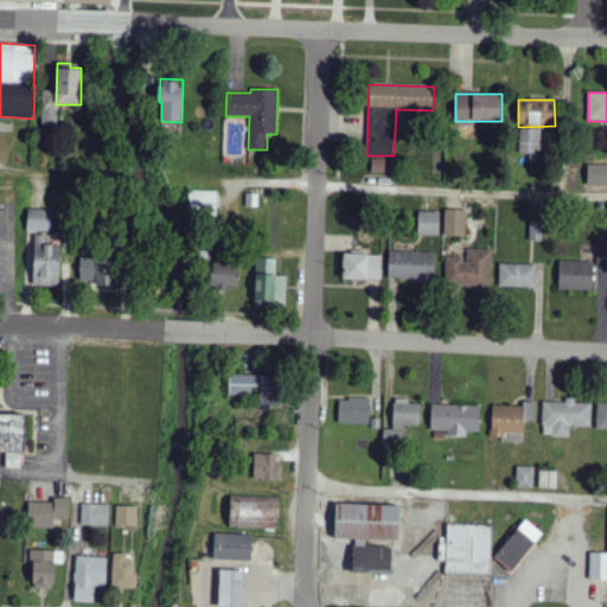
[(43,126),(57,125),(57,104),(42,104),(43,126)]
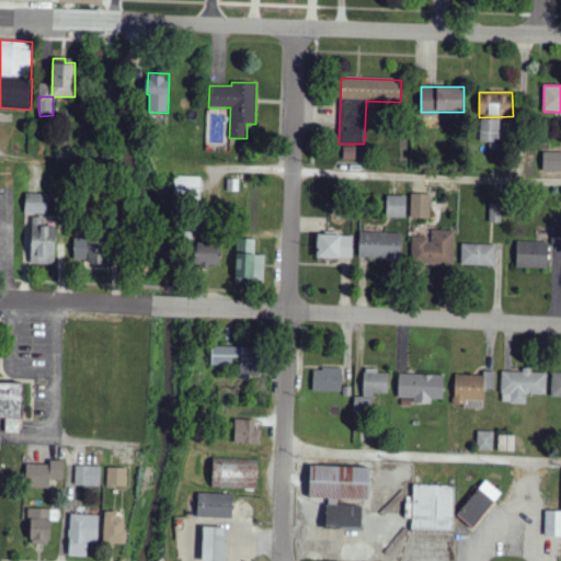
[(480,141),(500,141),(500,119),(481,119),(480,141)]
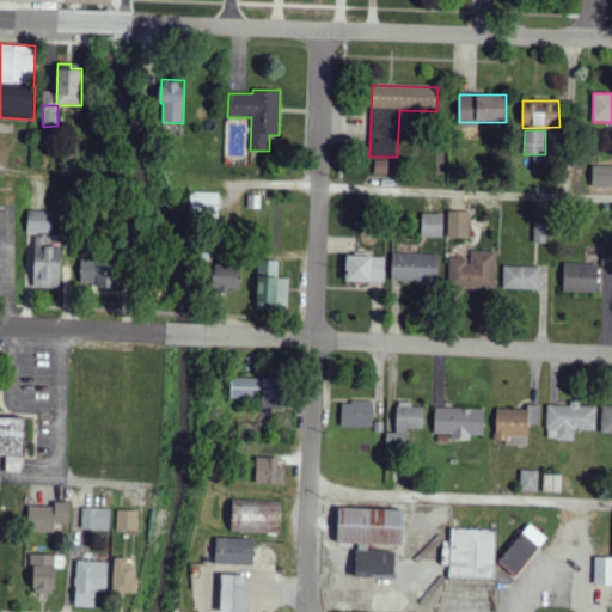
[(374,175),(389,175),(390,160),(374,160),(374,175)]
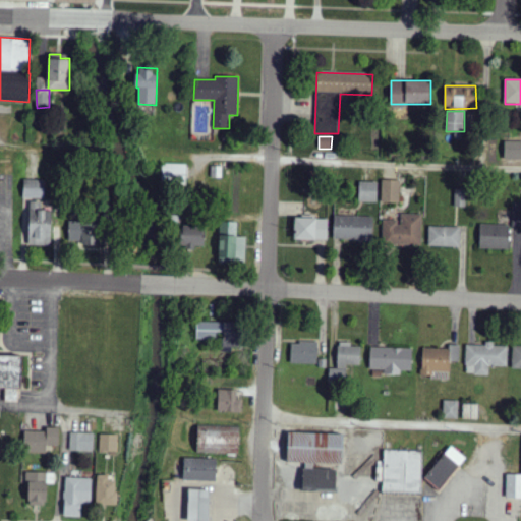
[(505,159),(520,159),(520,141),(506,140),(505,159)]
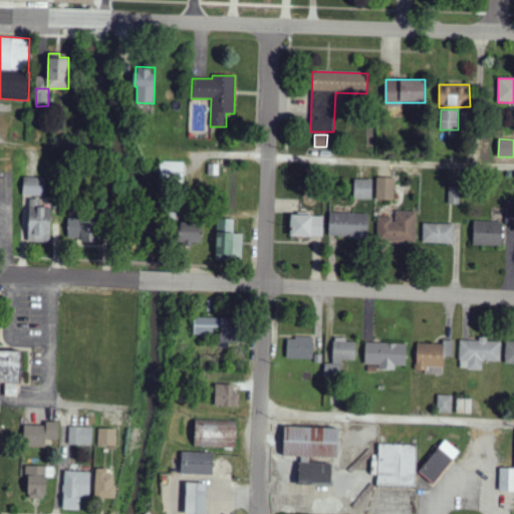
[(184,183),(184,163),(160,162),(160,182),(184,183)]
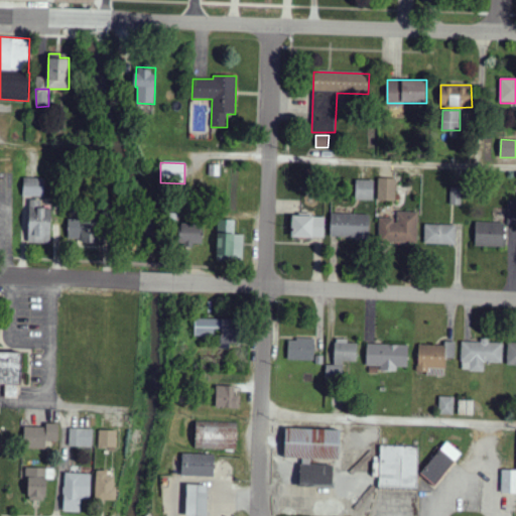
[(43,198),(44,178),(24,178),(23,197),(43,198)]
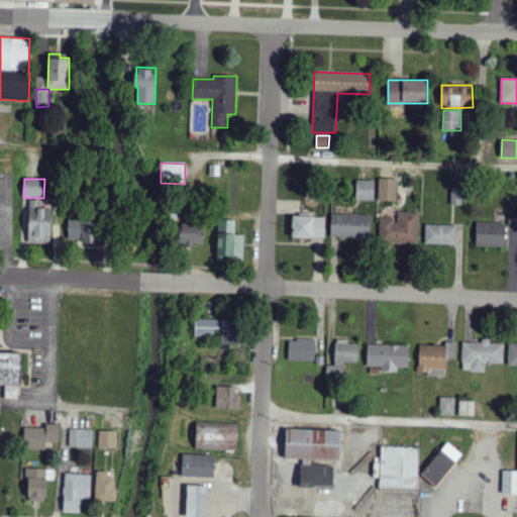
[(397,202),(398,180),(380,179),(379,201),(397,202)]
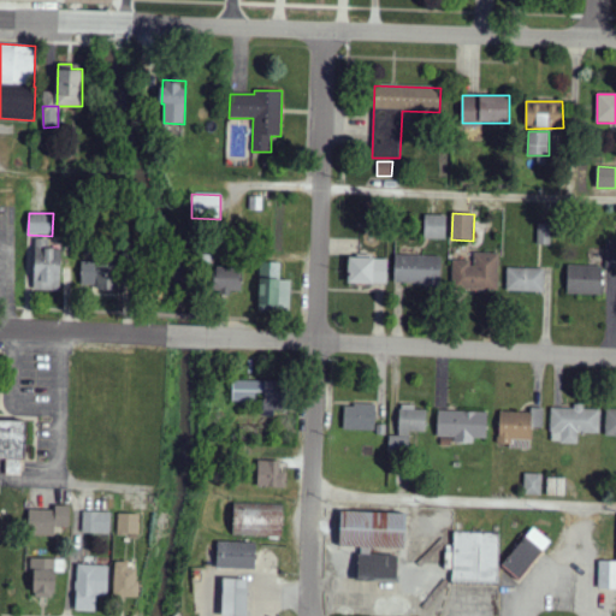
[(446,217),(425,215),(425,238),(445,240),(446,217)]
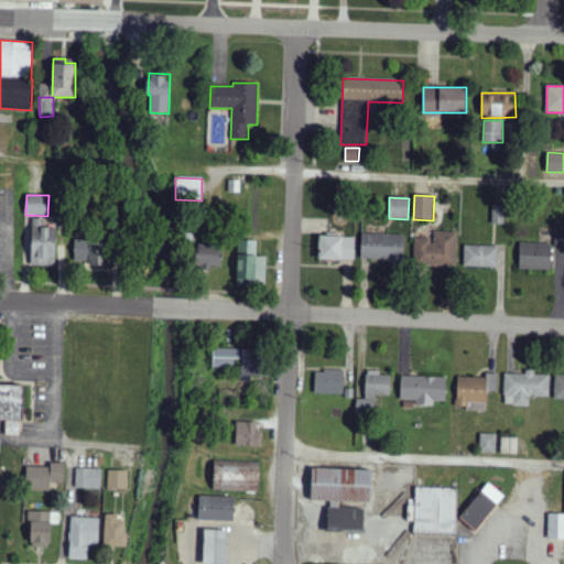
[(503,225),(505,205),(492,205),(491,224),(503,225)]
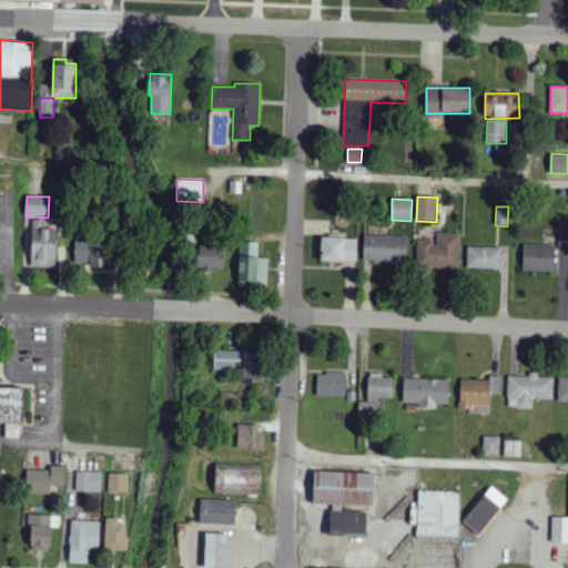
[(32,267),(56,267),(57,229),(41,229),(42,220),(33,220),(32,267)]
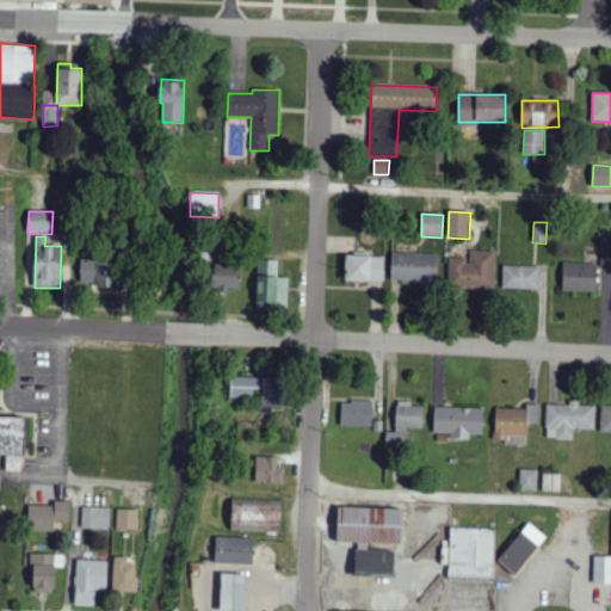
[(495,252),(469,252),(469,259),(449,259),(448,287),(494,288),(495,252)]
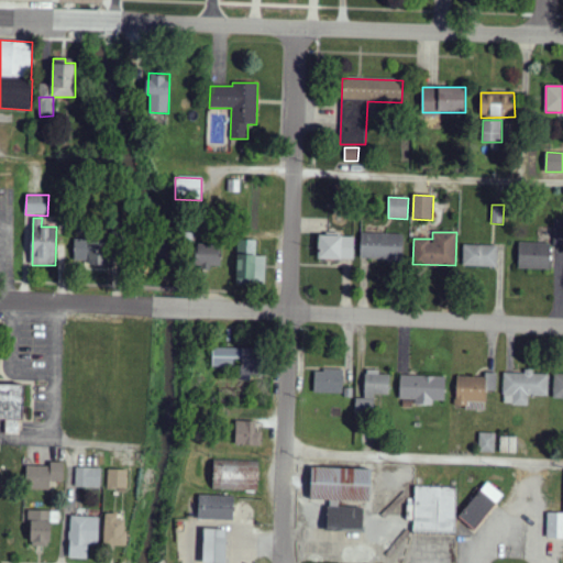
[(404,234),(361,233),(360,258),(403,260),(404,234)]
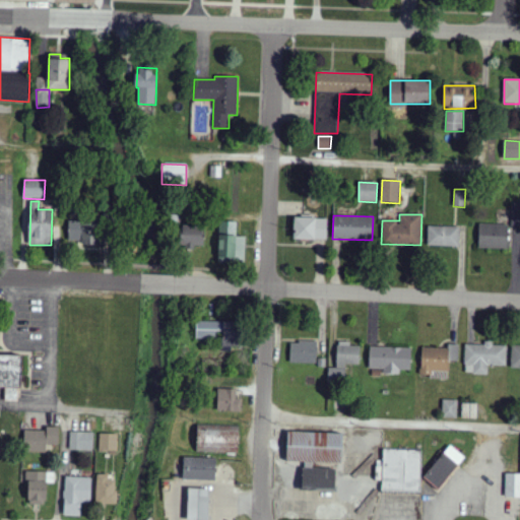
[(327,240),(327,218),(295,217),(295,240),(327,240)]
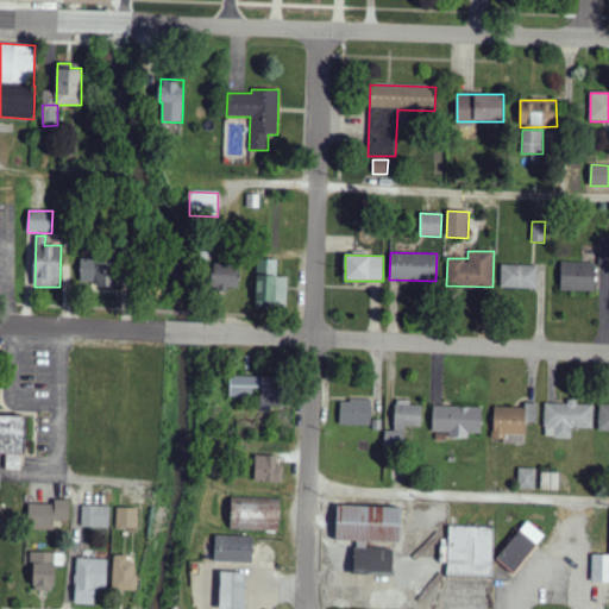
[(81,257),(81,284),(118,286),(119,258),(81,257)]
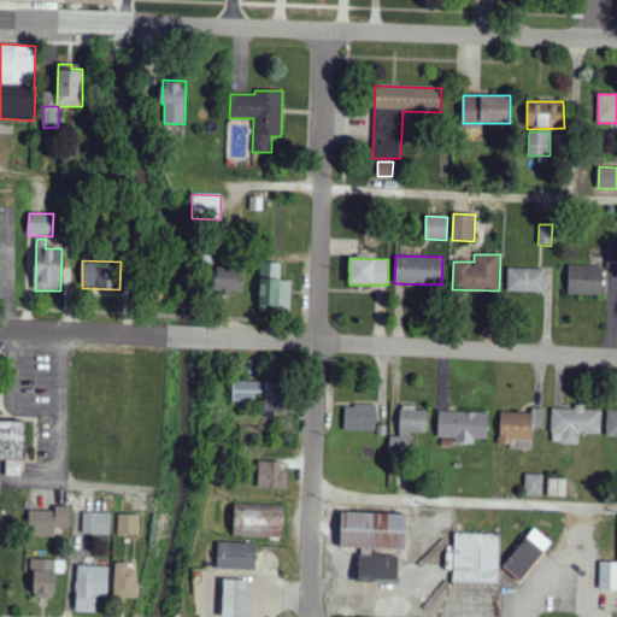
[(291,313),(292,281),(280,281),(280,265),(260,264),(259,312),(291,313)]
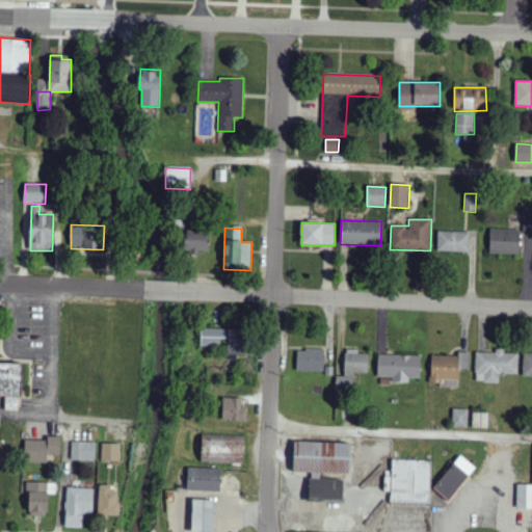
[(521,255),(521,230),(489,230),(489,254),(521,255)]
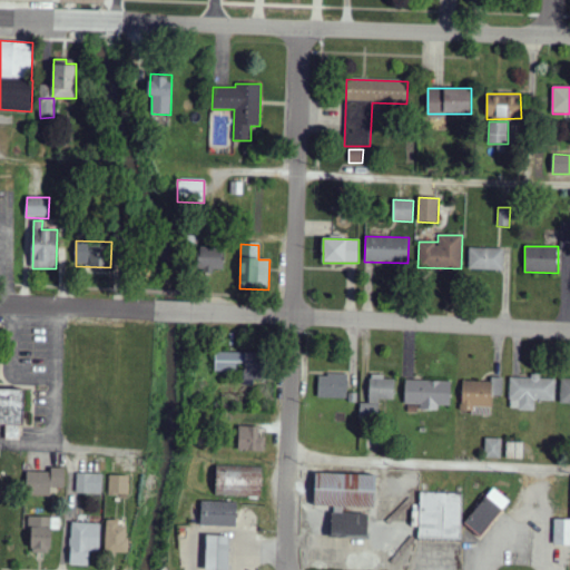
[(198,271),(224,272),(224,248),(199,247),(198,271)]
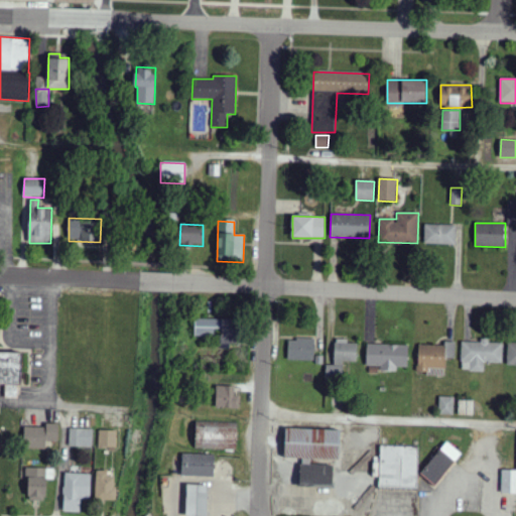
[(424,244),(456,245),(456,225),(425,224),(424,244)]
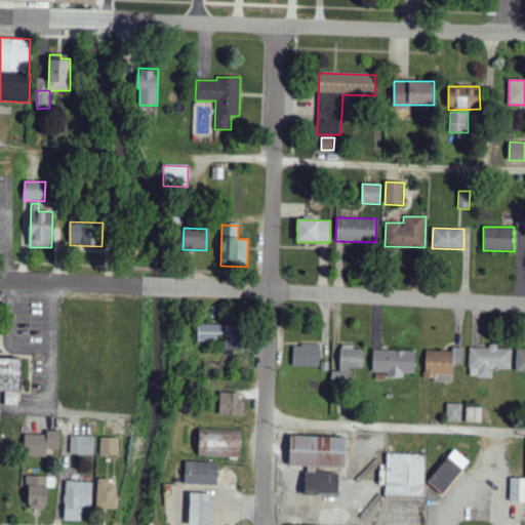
[(0,317),(1,318),(0,320),(0,357),(24,358),(23,393),(19,393),(19,406),(4,406),(4,391),(0,391),(0,317)]
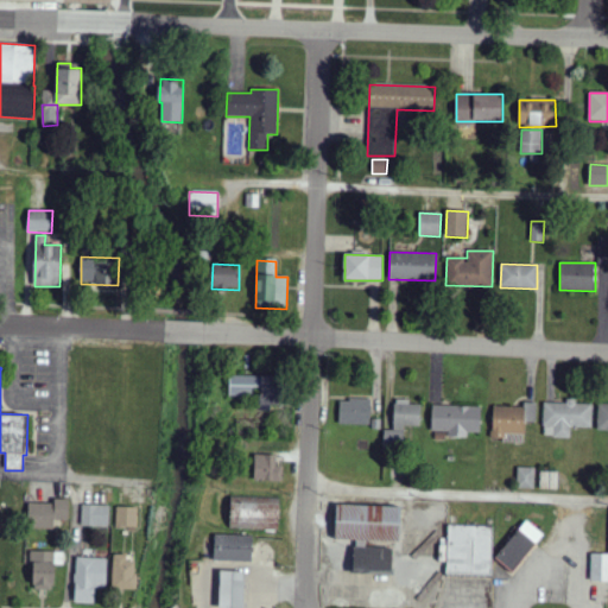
[(229,375),(282,377),(280,413),(259,413),(259,397),(229,396),(229,375)]
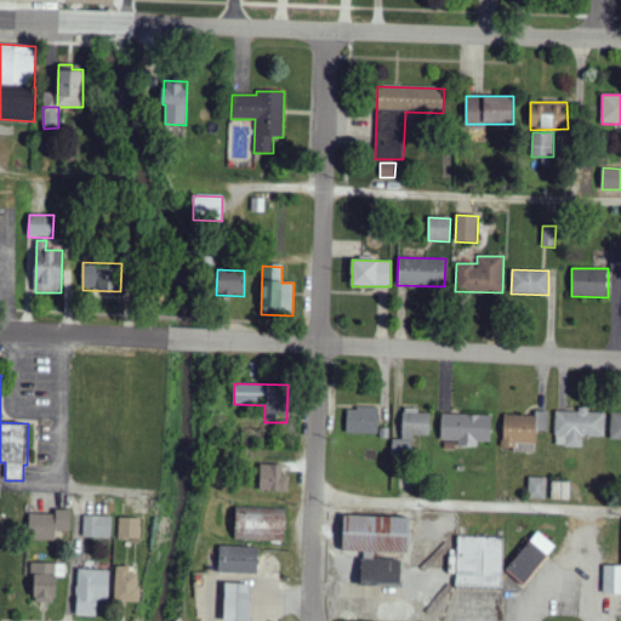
[(347,410),(357,410),(357,408),(379,408),(377,433),(347,432),(347,410)]
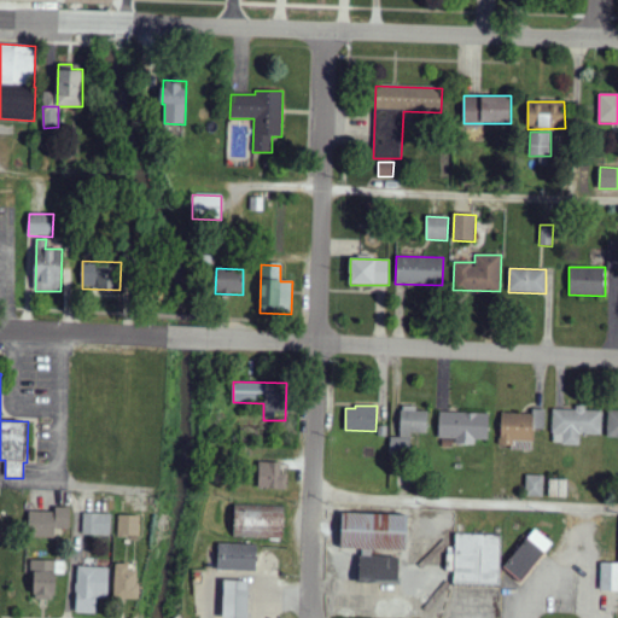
[(427,435),(429,412),(418,412),(418,407),(401,406),(401,438),(391,437),(390,456),(412,456),(412,433),(427,435)]
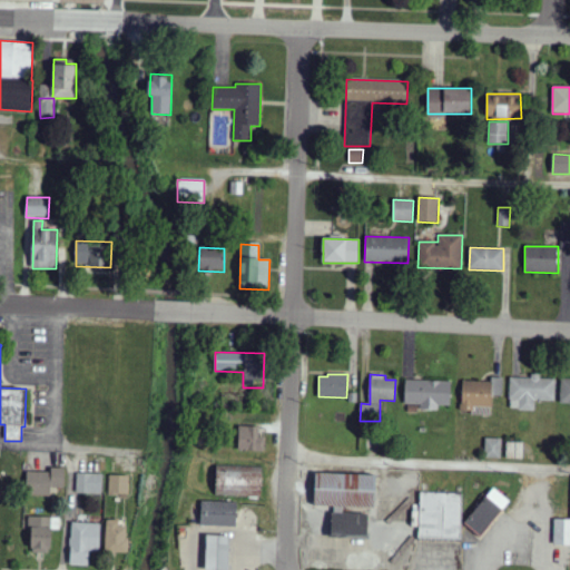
[(510,376),(509,410),(534,411),(536,401),(556,402),(556,380),(540,379),(540,377),(510,376)]
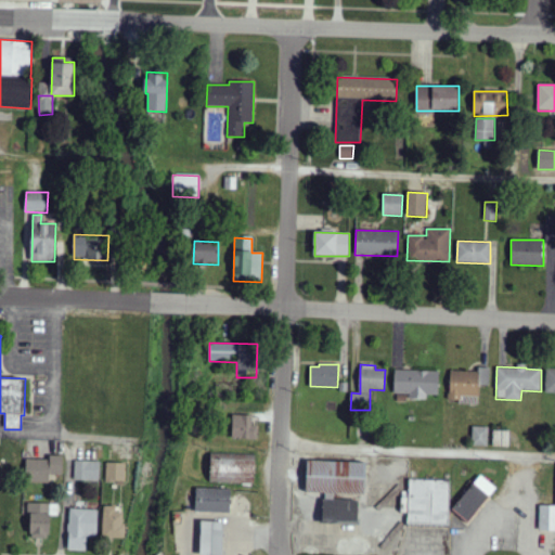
[(554,392),(554,369),(546,369),(545,394),(554,392)]
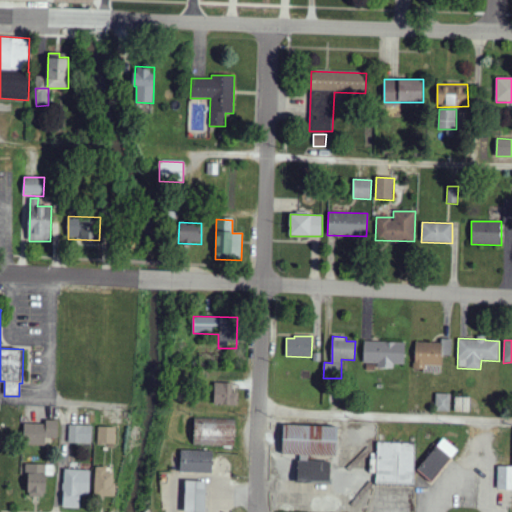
[(405,343),(364,342),(364,364),(378,364),(378,368),(394,369),(394,364),(405,365),(405,343)]
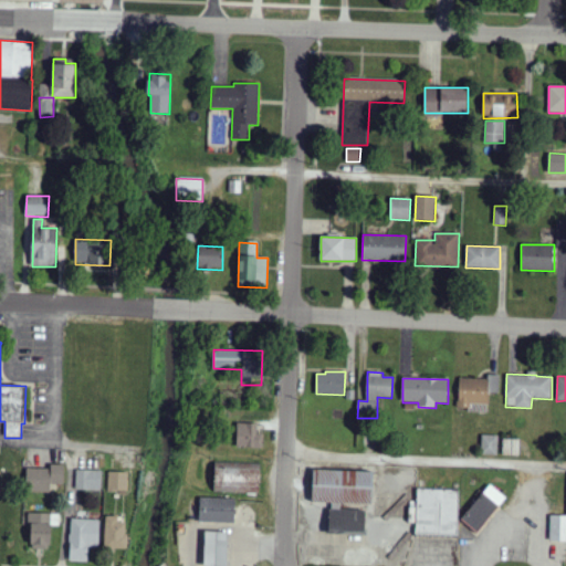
[(458,408),(470,409),(470,404),(488,405),(489,379),(459,378),(458,408)]
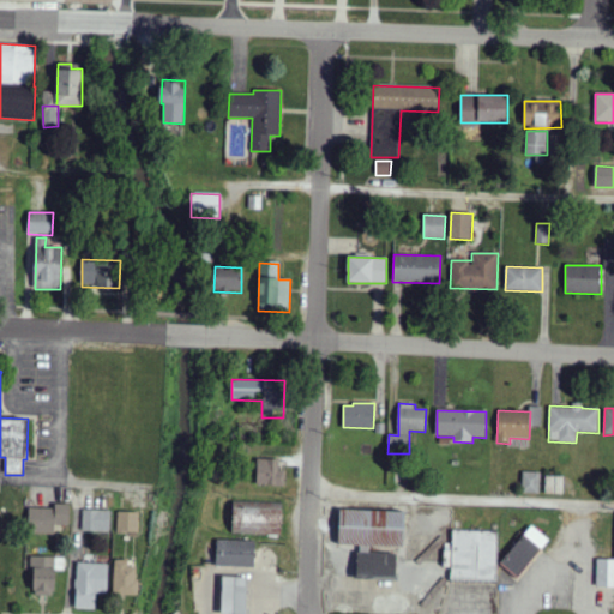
[(258,458),(278,459),(278,471),(281,471),(281,465),(283,465),(283,471),(284,471),(284,487),(257,486),(258,458)]
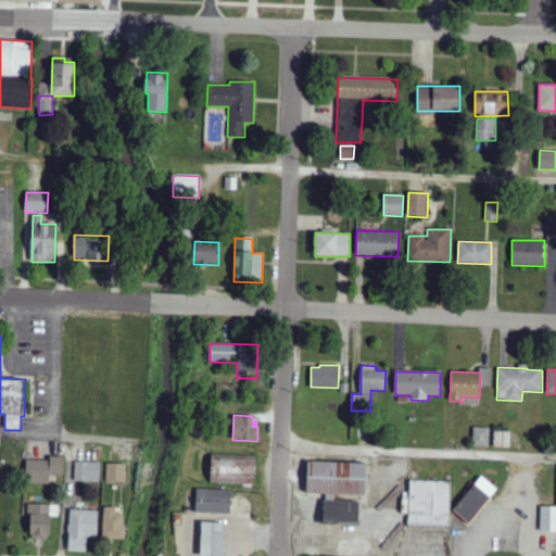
[(474,447),(489,447),(490,429),(474,428),(474,447)]
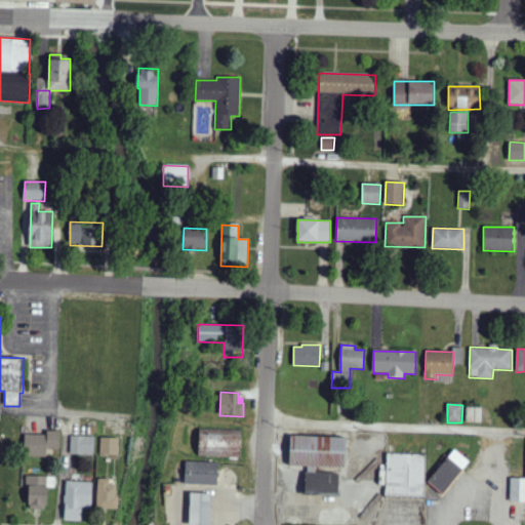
[(467,422),(482,422),(482,407),(467,407),(467,422)]
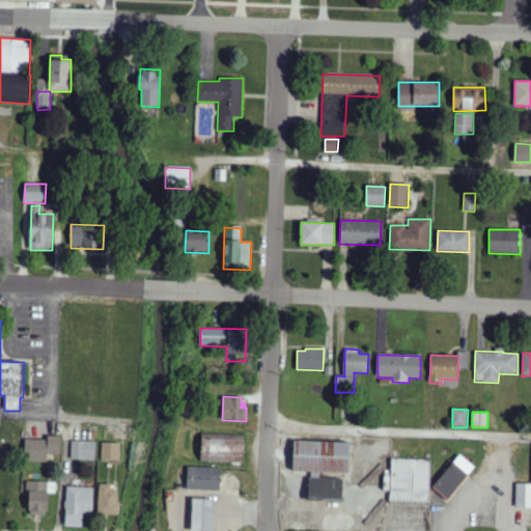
[(201,432),(244,434),(243,463),(200,462),(201,432)]
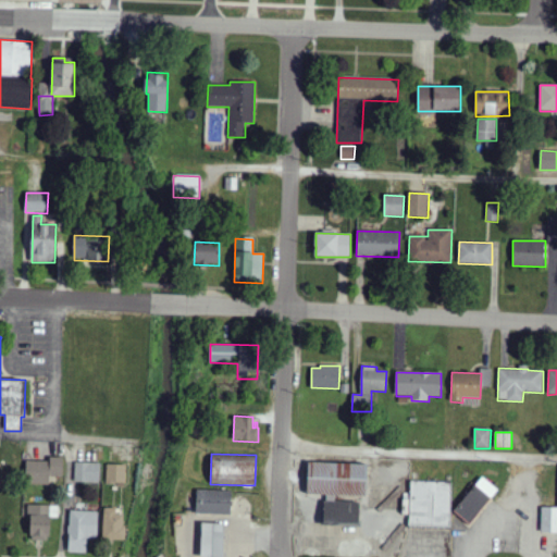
[(50,485),(50,477),(63,478),(63,458),(50,457),(50,461),(26,461),(26,484),(50,485)]
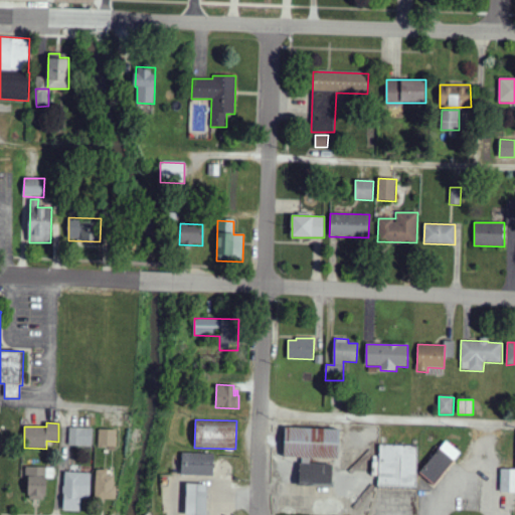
[(93,428),(69,427),(68,446),(93,447),(93,428)]
